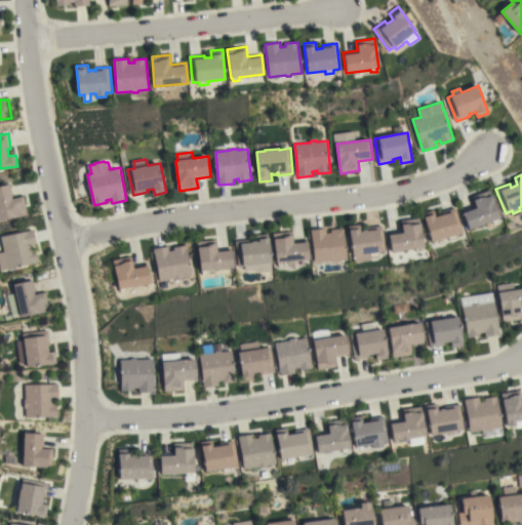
[(0,186),(12,184),(14,198),(25,196),(29,214),(0,220),(0,186)]
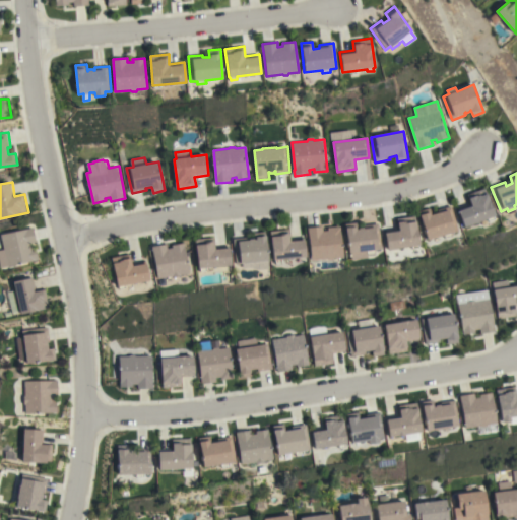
[(472,203),(468,194),(487,188),(497,215),(495,216),(496,219),(490,221),(489,218),(465,228),(458,208),(472,203)]
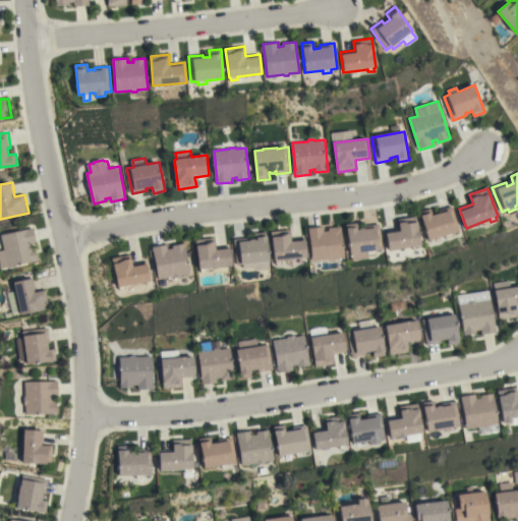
[(460,231),(454,233),(455,236),(447,238),(446,235),(429,240),(420,212),(432,209),(434,216),(441,214),(440,211),(453,206),(460,231)]
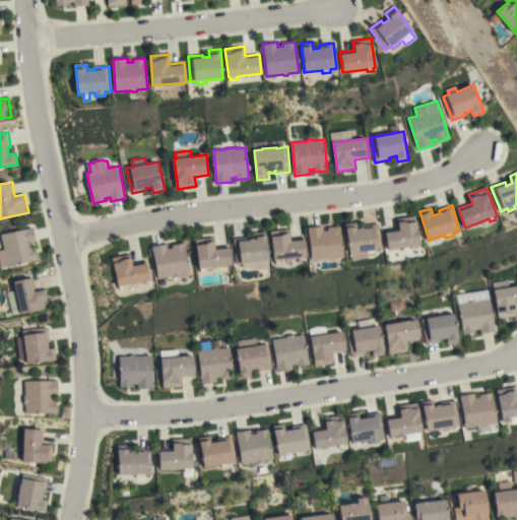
[(399,229),(398,218),(416,215),(421,245),(419,245),(419,248),(413,249),(412,247),(388,250),(385,231),(399,229)]
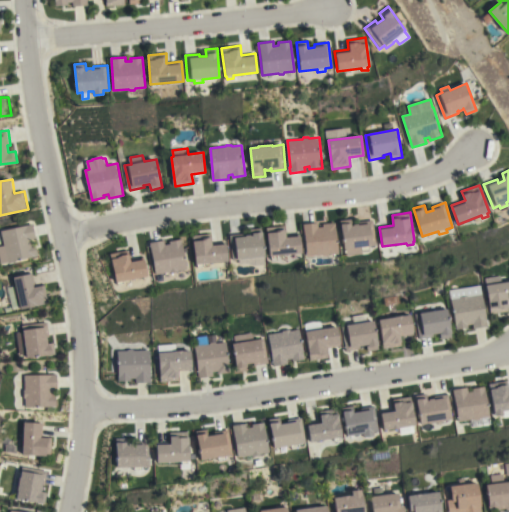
[(373,220),(377,245),(370,246),(370,249),(362,250),(361,247),(344,249),(341,220),(352,219),(353,226),(354,226),(354,224),(358,224),(358,225),(360,225),(359,222),(373,220)]
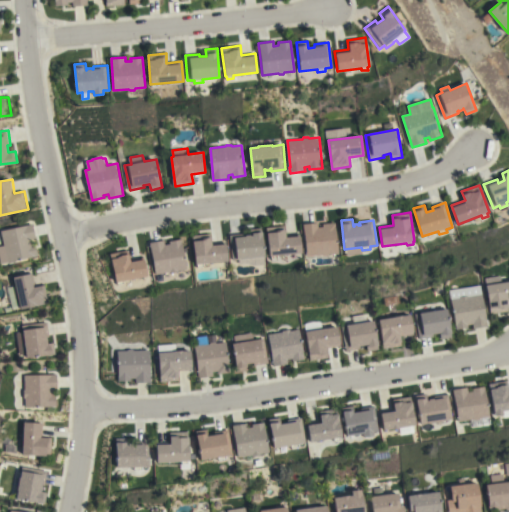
[(307,256),(304,224),(318,222),(319,227),(324,226),(323,224),(336,222),(339,253),(329,254),(328,255),(323,256),(322,254),(307,256)]
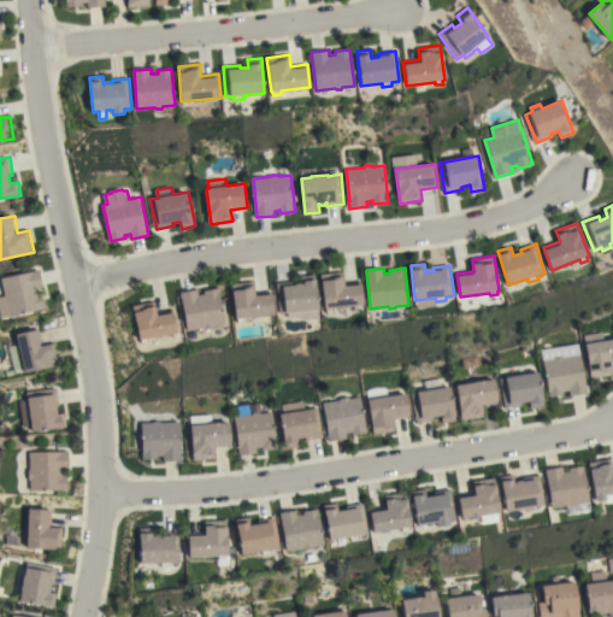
[(0,307),(0,297),(7,295),(3,278),(41,270),(45,287),(40,288),(41,294),(43,293),(47,307),(3,317),(0,307)]
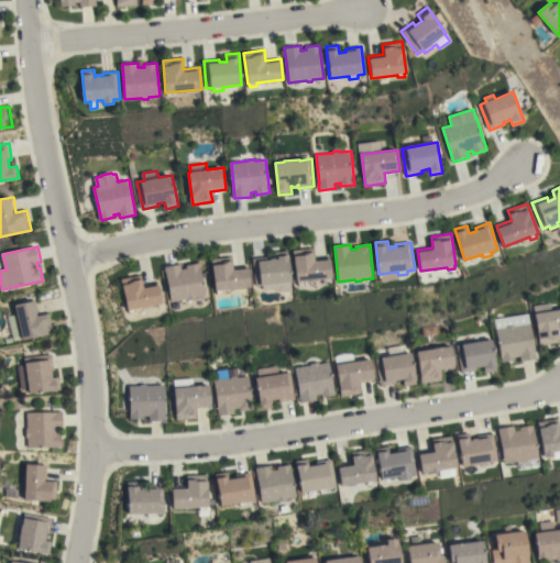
[(314,247),(315,258),(330,257),(332,278),(306,280),(306,284),(299,285),(298,282),(297,282),(294,250),(314,247)]
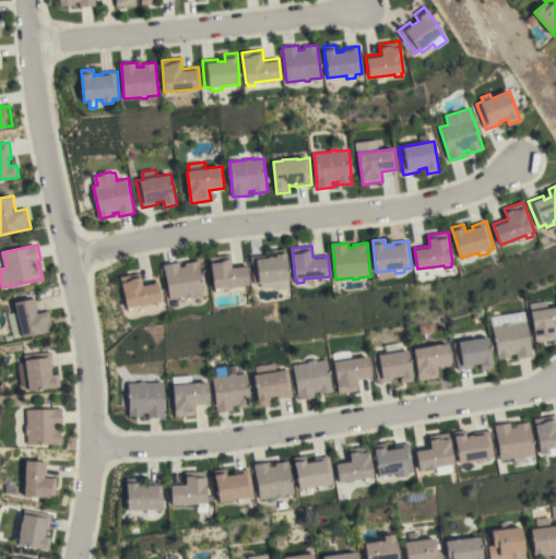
[(251,257),(267,254),(268,258),(269,258),(269,257),(274,256),(274,258),(275,257),(274,250),(286,249),(290,286),(290,287),(287,289),(284,290),(280,289),(275,290),(273,290),(271,288),(271,285),(262,286),(261,283),(255,284),(251,257)]
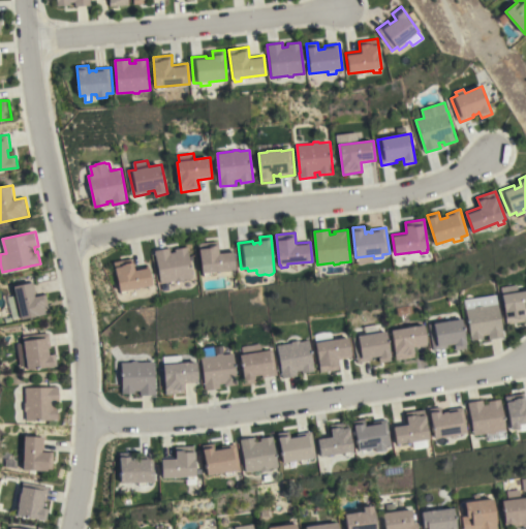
[(218,241),(219,251),(234,249),(236,270),(211,272),(211,275),(205,276),(205,273),(203,273),(199,243),(218,241)]
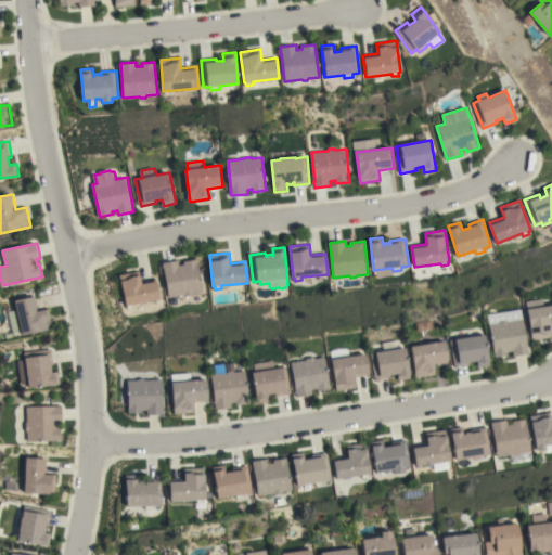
[(179,260),(180,265),(185,265),(184,261),(197,259),(203,292),(193,294),(194,294),(185,296),(184,295),(169,297),(163,262),(179,260)]
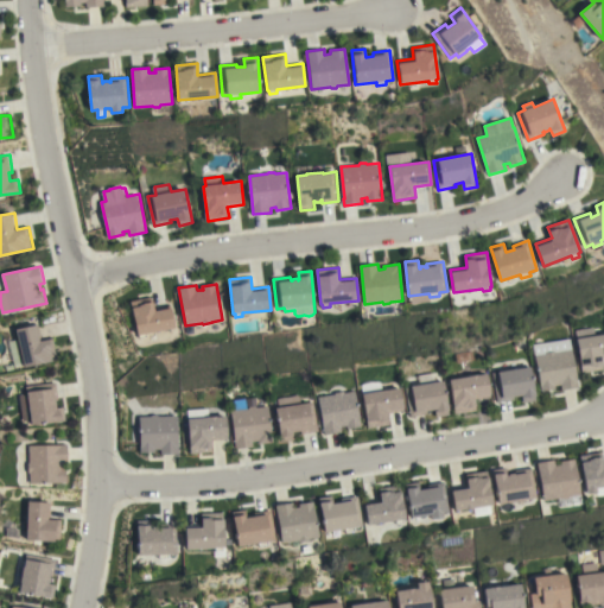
[(138,335),(132,301),(153,297),(154,303),(153,303),(154,309),(171,305),(176,328),(138,335)]
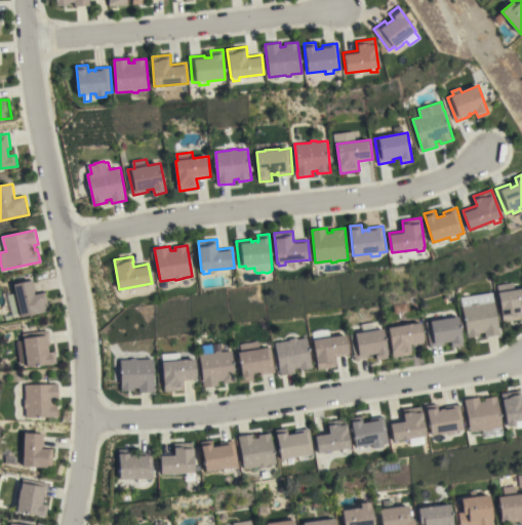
[(8,294),(16,292),(14,284),(18,284),(17,281),(28,278),(29,281),(35,280),(37,292),(35,292),(35,294),(47,291),(51,311),(12,318),(8,294)]
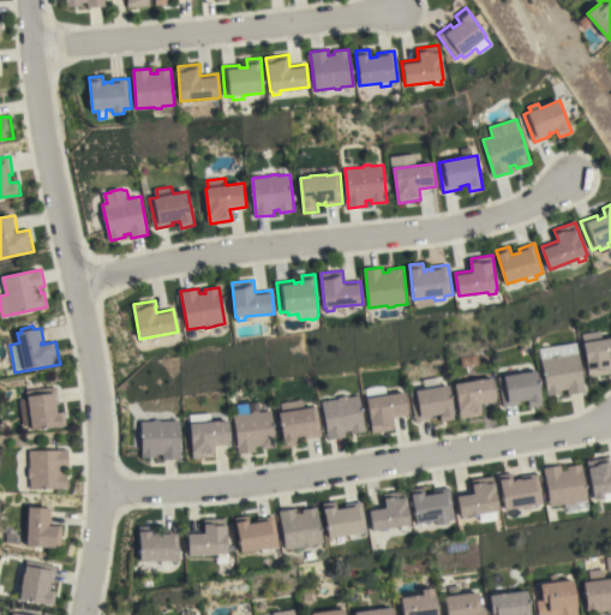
[(610,362),(610,374),(591,376),(585,342),(610,339),(610,362)]
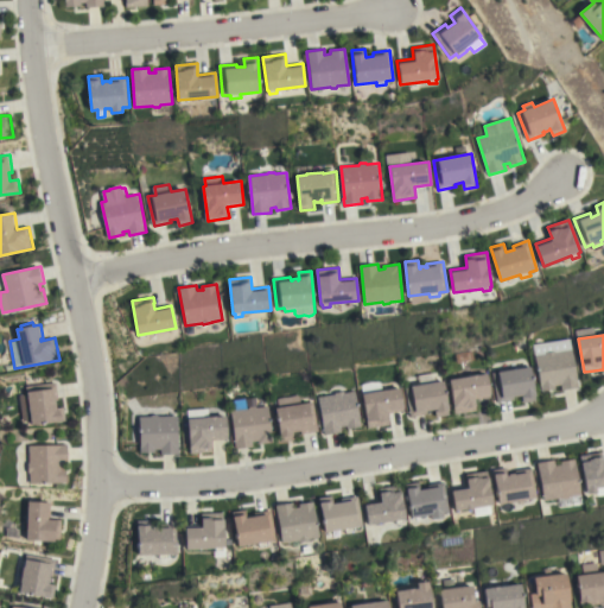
[(573,339),(580,387),(564,390),(563,385),(557,385),(557,388),(542,391),(535,343),(573,339)]
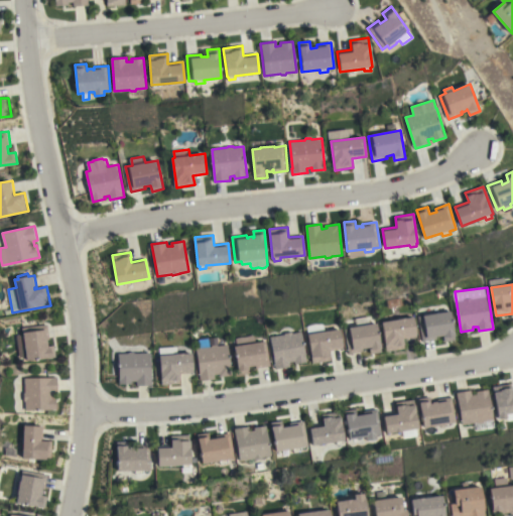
[(419,316),(442,313),(441,306),(449,305),(450,311),(453,311),(457,340),(445,342),(444,336),(437,337),(438,339),(424,342),(419,316)]
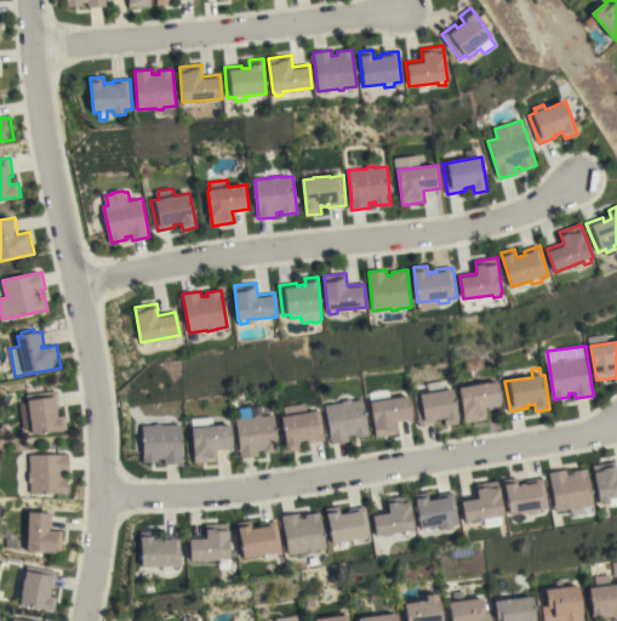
[(416,396),(430,392),(429,383),(446,381),(447,389),(455,388),(461,423),(447,426),(446,419),(438,420),(438,422),(421,426),(416,396)]
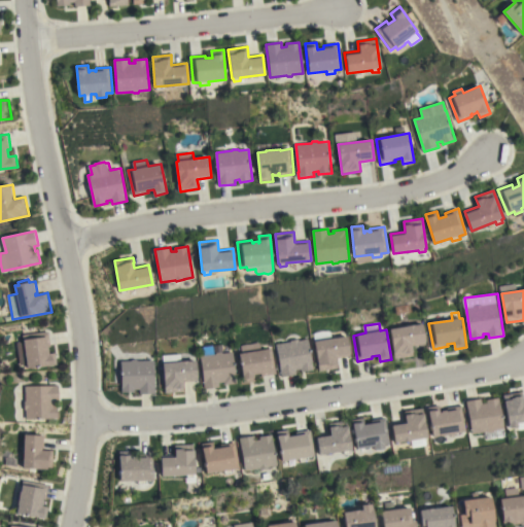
[(396,358),(391,329),(424,323),(427,344),(413,346),(415,355),(396,358)]
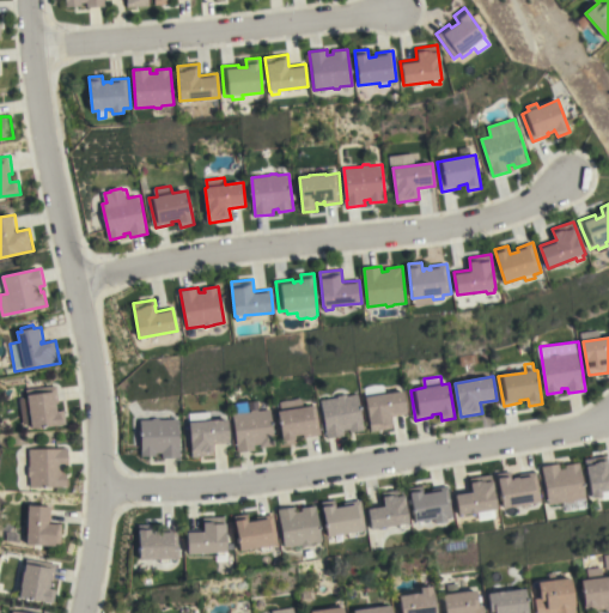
[(59,386),(61,402),(58,404),(58,411),(66,411),(67,424),(32,429),(32,426),(24,426),(20,398),(29,398),(28,389),(59,386)]
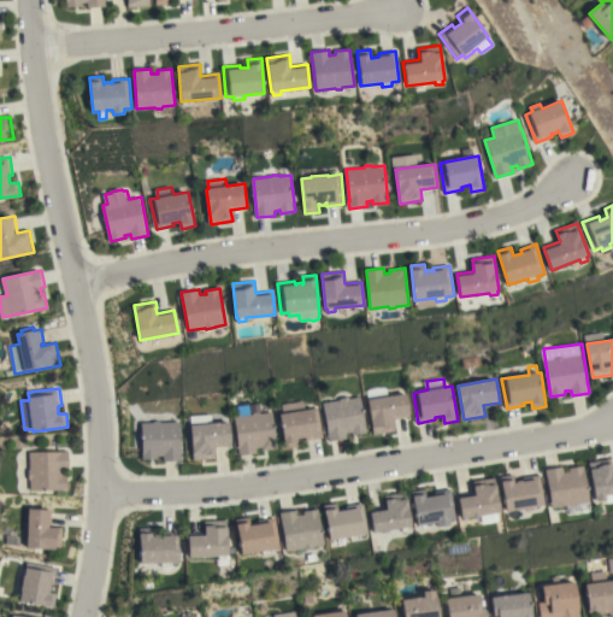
[(375,434),(370,400),(408,394),(412,416),(395,418),(396,430),(375,434)]
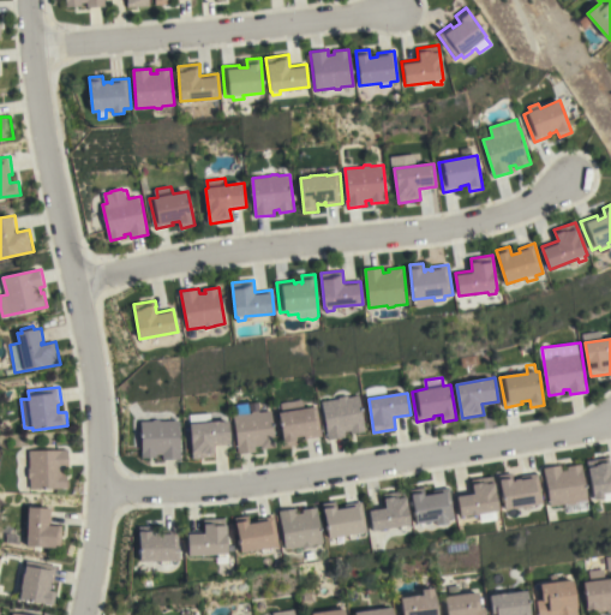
[(341,399),(341,398),(349,395),(351,398),(361,395),(367,431),(353,434),(352,430),(346,431),(347,437),(330,440),(324,401),(341,399)]
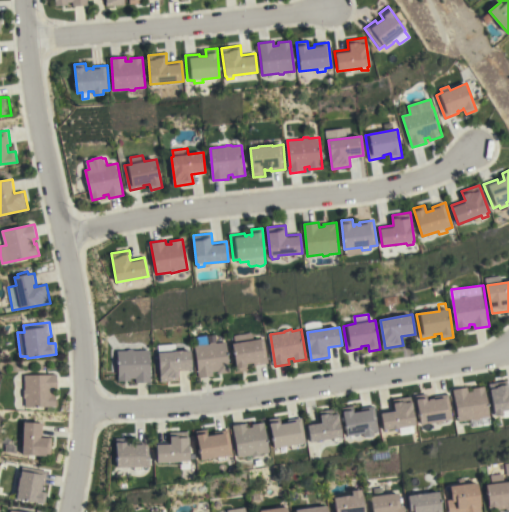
[(255,340),(265,338),(269,363),(255,365),(255,363),(248,364),(249,370),(238,372),(234,343),(237,343),(236,335),(241,334),(244,334),(247,334),(250,332),(254,332),(255,340)]
